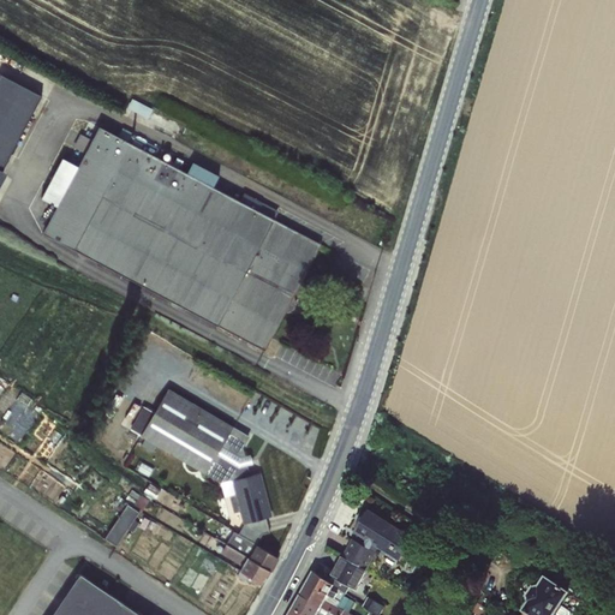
[(0,179),(39,93),(0,75),(0,179)]
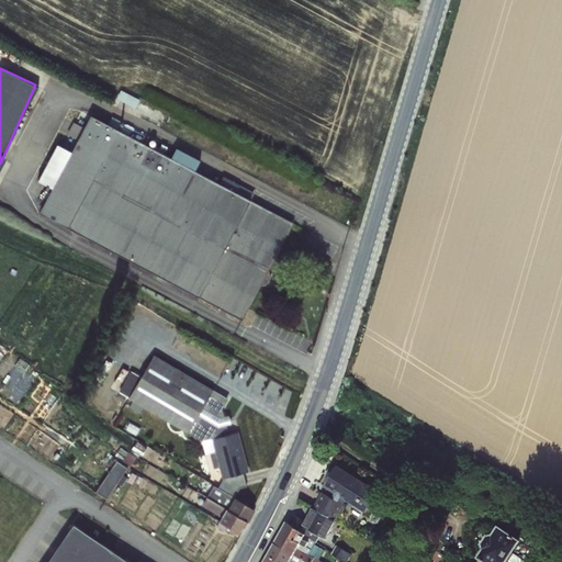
[(215,182),(88,117),(85,132),(69,125),(63,136),(79,142),(74,153),(58,144),(37,183),(54,189),(40,215),(244,323),(259,284),(271,281),(272,276),(267,268),(293,223),(251,201),(256,192),(222,175),(215,182)]
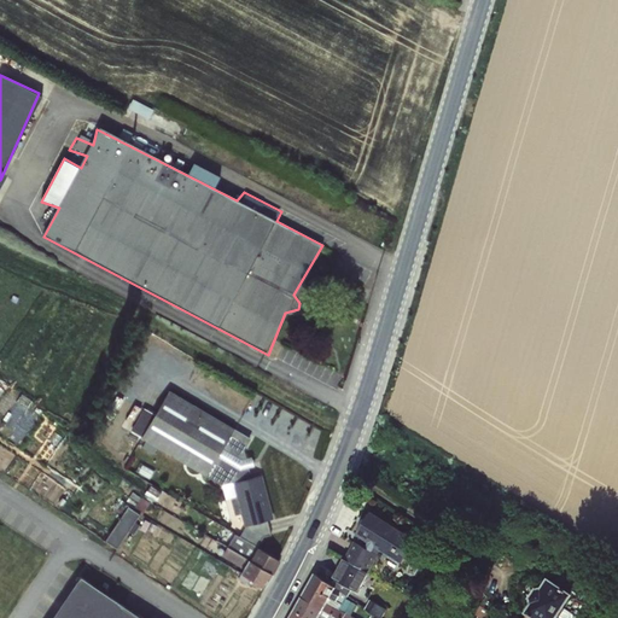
[(153,413),(141,407),(132,430),(140,437),(221,484),(234,482),(237,496),(232,499),(235,514),(242,513),(245,528),(242,536),(258,546),(266,535),(270,536),(268,520),(273,516),(261,476),(250,477),(249,468),(255,466),(251,458),(246,458),(243,448),(249,436),(170,390),(153,413)]
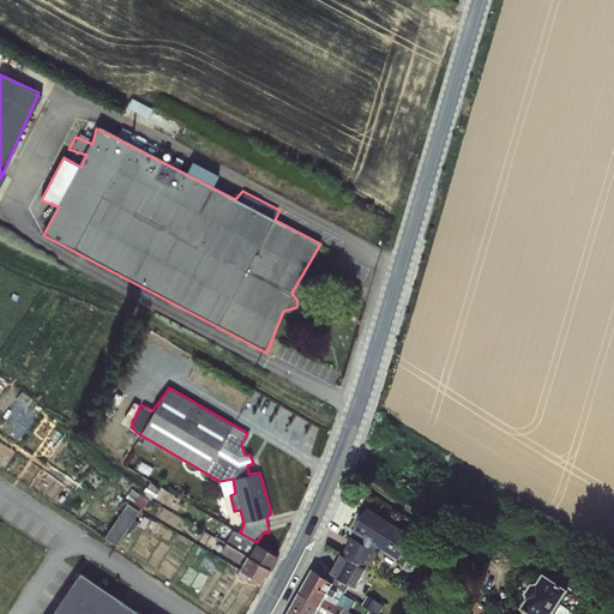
[(104,536),(116,542),(138,507),(127,500),(104,536)]
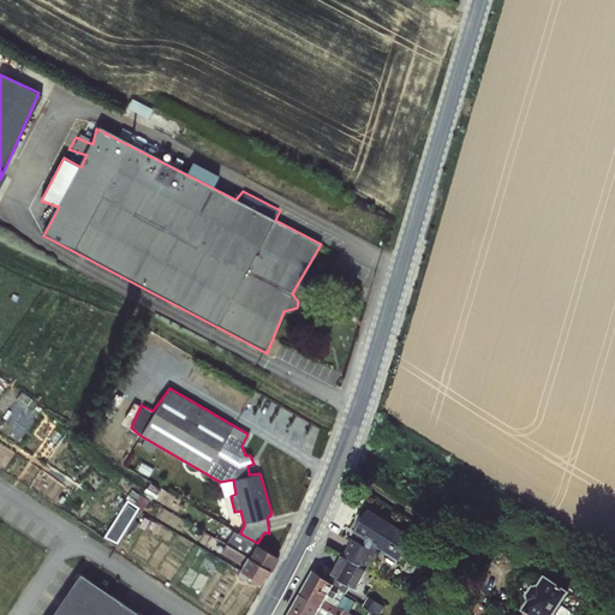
[(353,538),(342,556),(366,571),(378,548),(401,561),(415,537),(369,511),(356,533),(366,541),(364,545),(353,538)]
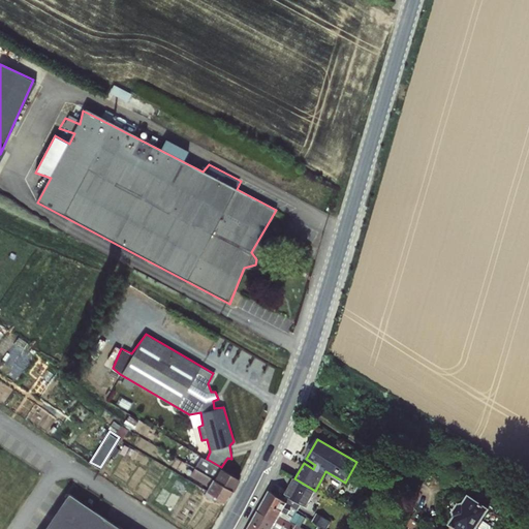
[(316,491),(315,491),(294,478),(293,478),(287,491),(277,485),(274,490),(279,493),(277,496),(298,510),(301,504),(307,507),(316,491)]
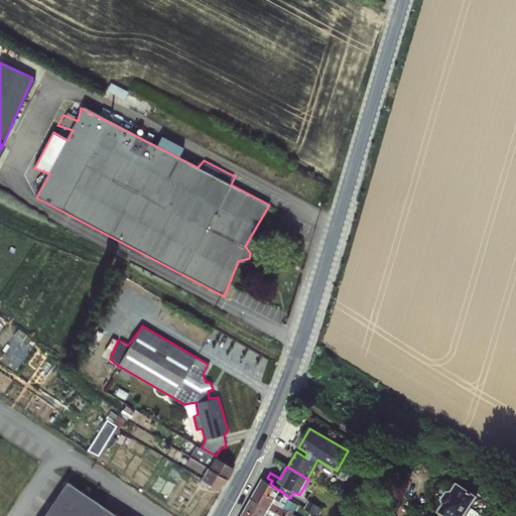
[(288,501),(290,498),(270,484),(263,479),(253,498),(280,515),(297,515),(292,513),(296,504),(288,501)]
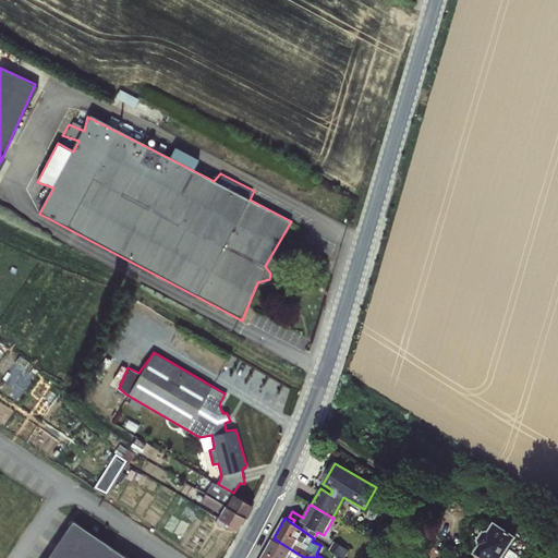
[(486,529),(483,528),(470,552),(482,557),(502,557),(516,533),(490,520),(486,529)]
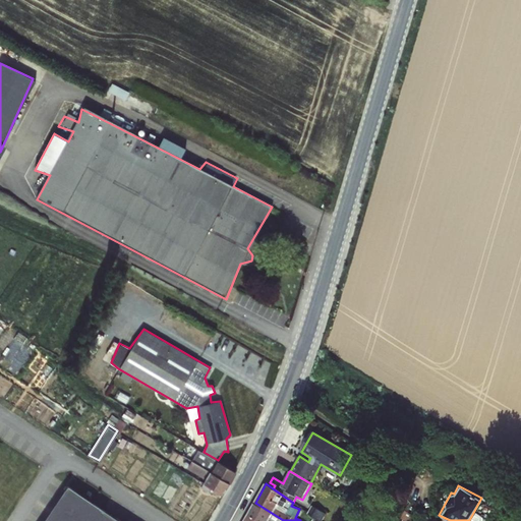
[(116,520),(69,489),(45,520),(116,520)]
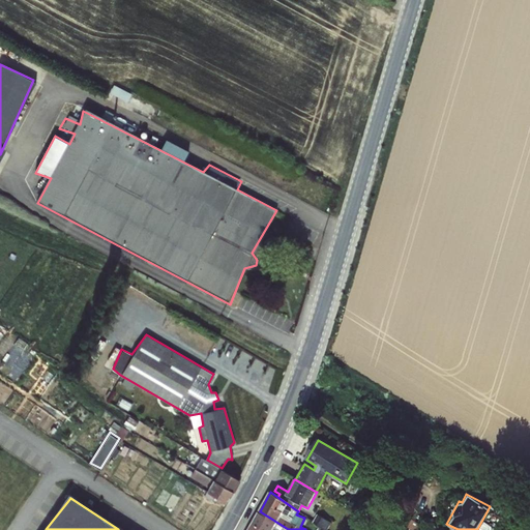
[(288,529),(260,511),(254,523),(265,529),(288,529)]
